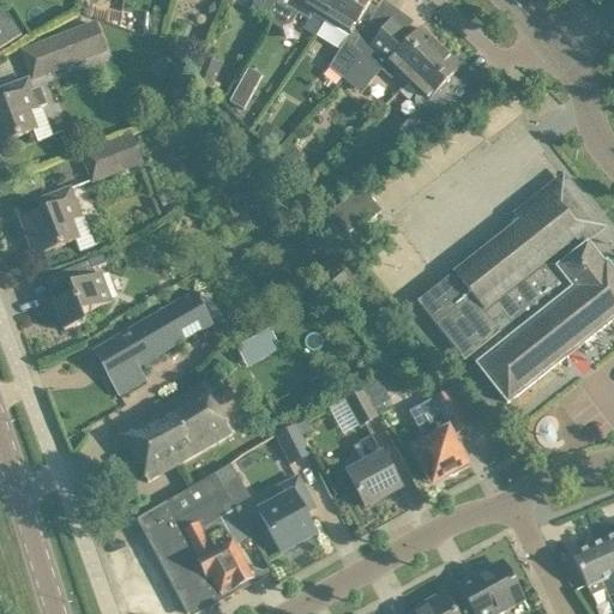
[(253,0),(251,11),(269,17),(275,4),(278,5),(280,0),(253,0)]
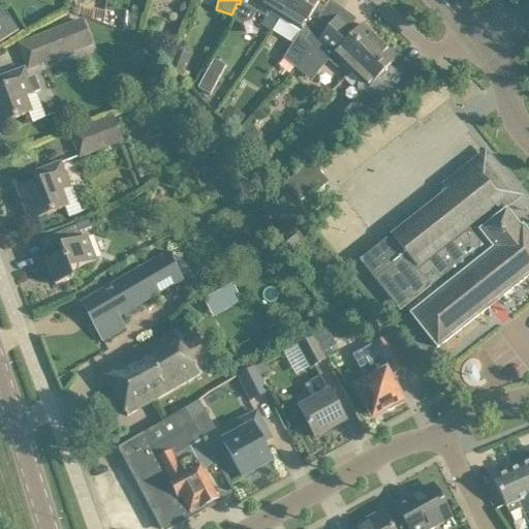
[(241,0),(240,4),(237,3),(231,14),(229,19),(241,25),(250,22),(255,13),(256,12),(266,18),(270,12),(280,20),(291,0),(241,0)]
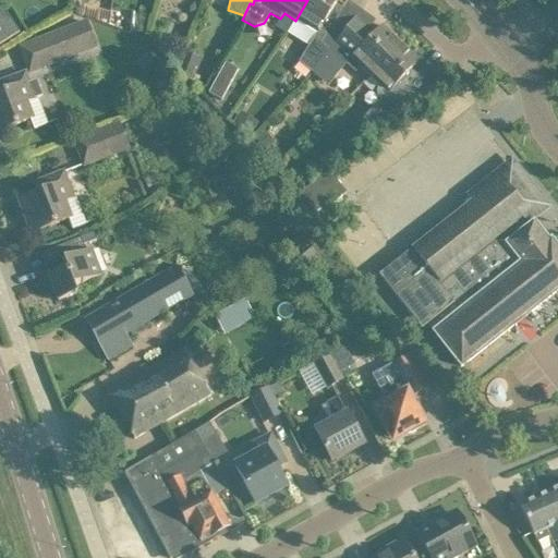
[(307,0),(295,21),(316,33),(299,62),(314,75),(348,29),(336,21),(339,15),(331,10),(338,0),(307,0)]
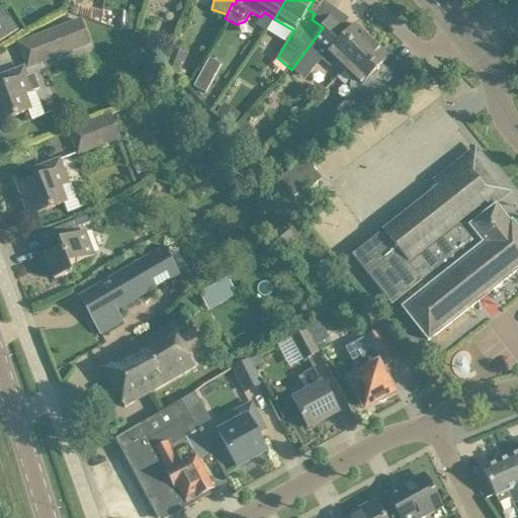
[(102,15),(79,8),(77,18),(100,26),(102,15)]
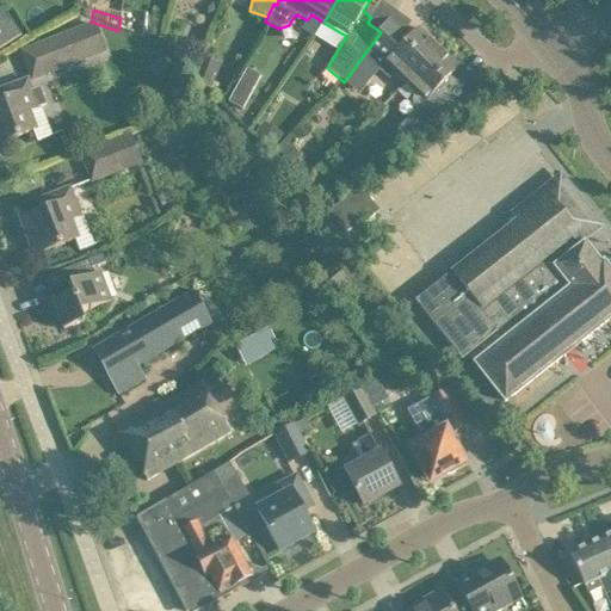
[(0,49),(22,36),(6,12),(0,16),(0,49)]
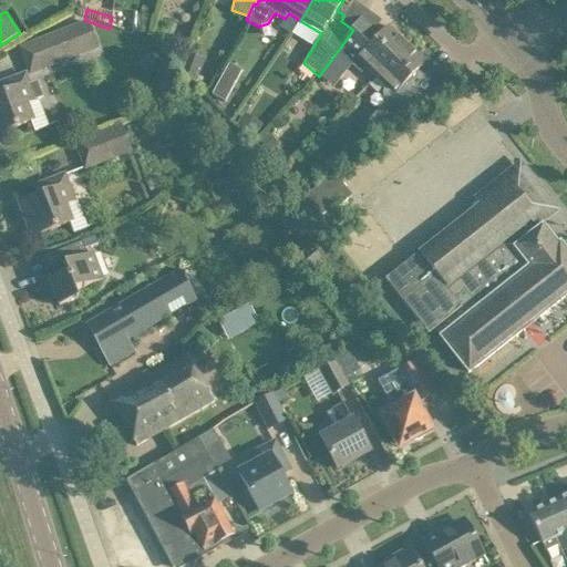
[(150,33),(151,14),(133,13),(132,32),(150,33)]
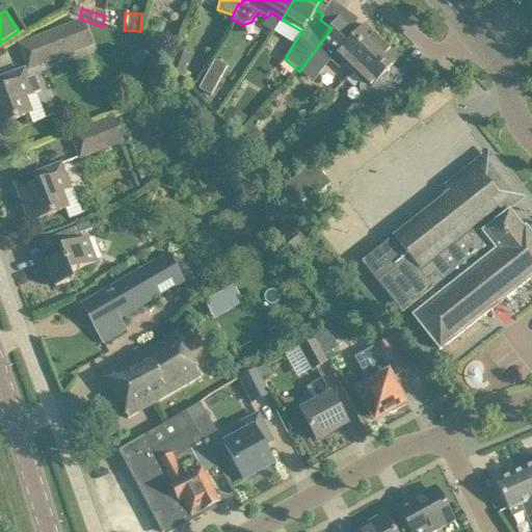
[(83,20),(60,29),(34,38),(18,45),(27,69),(69,52),(91,44),(83,20)]
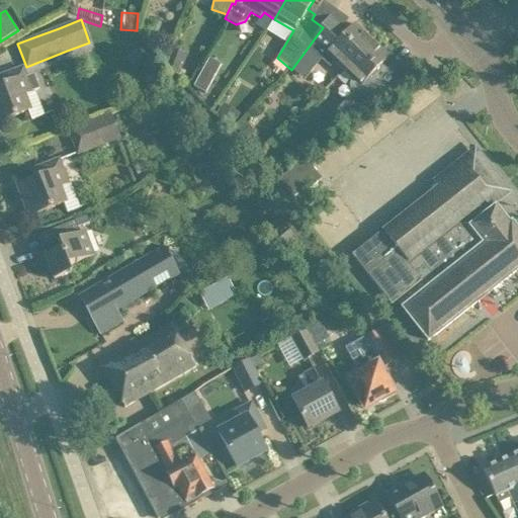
[(344,71),(372,41),(354,24),(348,30),(348,31),(343,35),(337,30),(333,35),(323,27),(291,70),(298,75),(316,54),(321,59),(322,59),(330,68),(336,63),(344,71)]
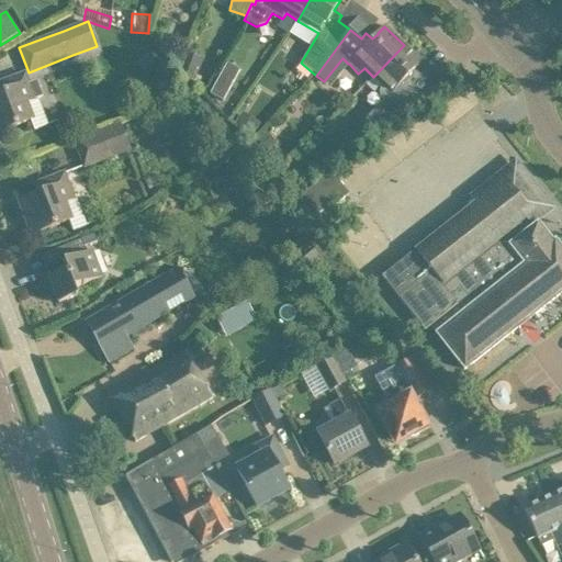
[(378,131),(398,114),(401,115),(422,98),(412,86),(416,81),(409,75),(423,62),(404,45),(373,77),(382,86),(380,89),(379,93),(380,98),(382,102),(364,120),(378,131)]
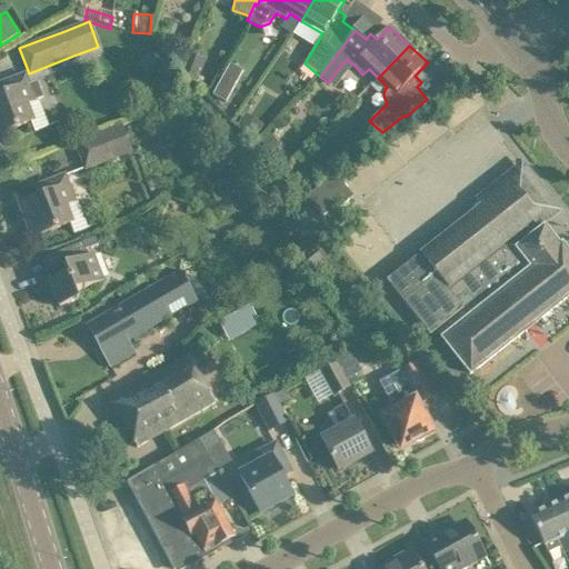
[(195,81),(203,59),(189,53),(183,70),(195,81)]
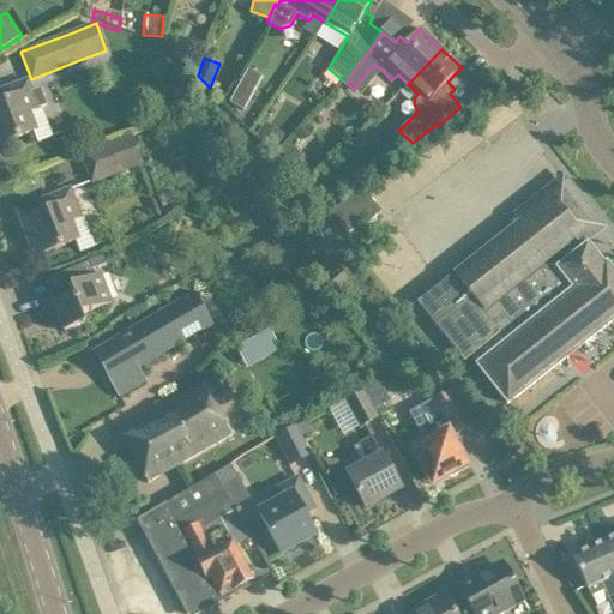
[(248,70),(229,103),(244,112),(263,77),(248,70)]
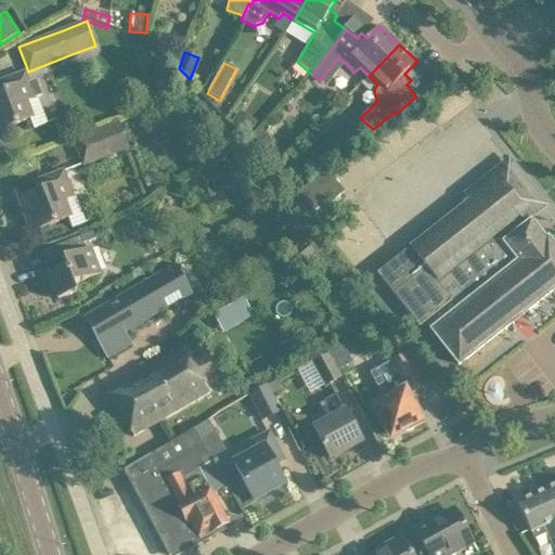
[(0,93),(0,130),(13,126),(29,119),(31,118),(25,102),(35,98),(36,98),(42,95),(36,79),(28,82),(25,73),(16,76),(5,80),(9,90),(0,93)]
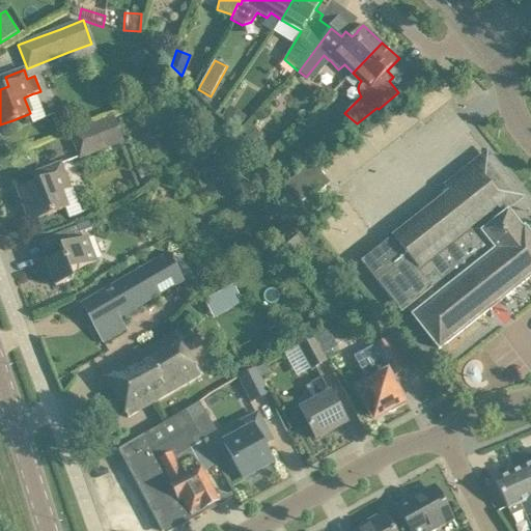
[(240,128),(246,117),(228,107),(222,117),(240,128)]
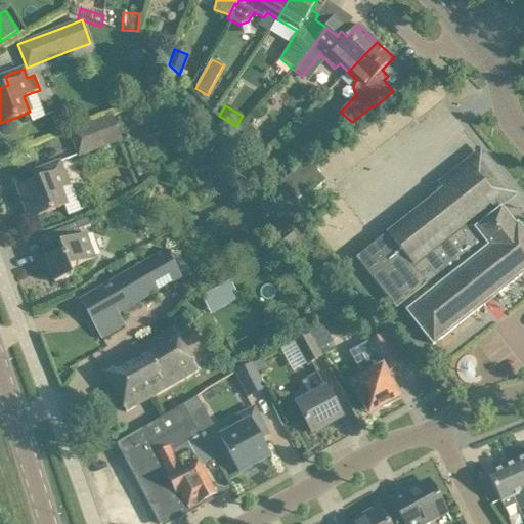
[(79,156),(104,145),(121,139),(112,116),(70,132),(79,156)]
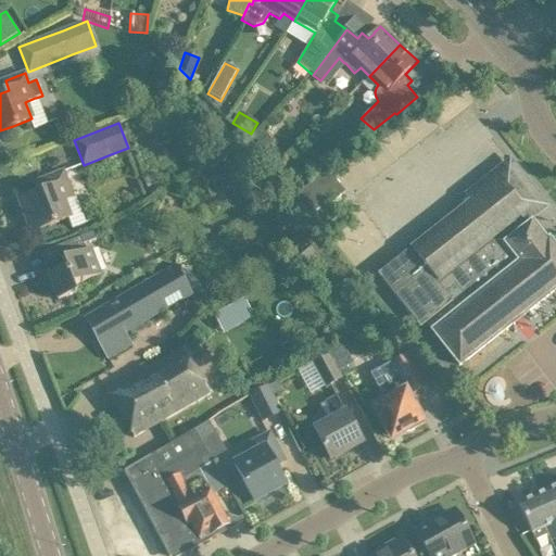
[(264,130),(254,139),(264,150),(274,141),(264,130)]
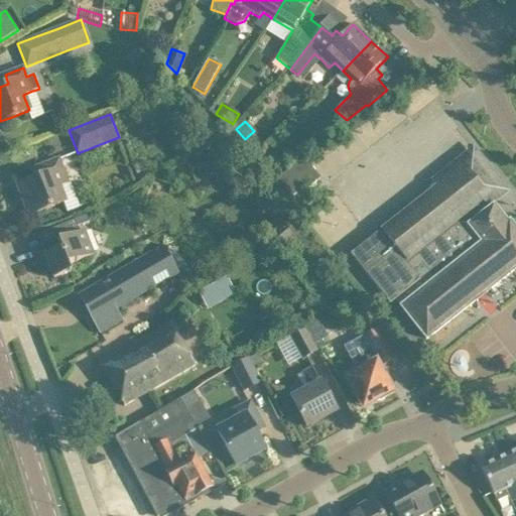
[(481,296),(515,268),(515,229),(509,221),(507,222),(500,213),(488,198),(503,185),(479,154),(464,165),(460,159),(431,181),(435,185),(349,254),(363,271),(389,304),(395,300),(426,340),(481,296)]
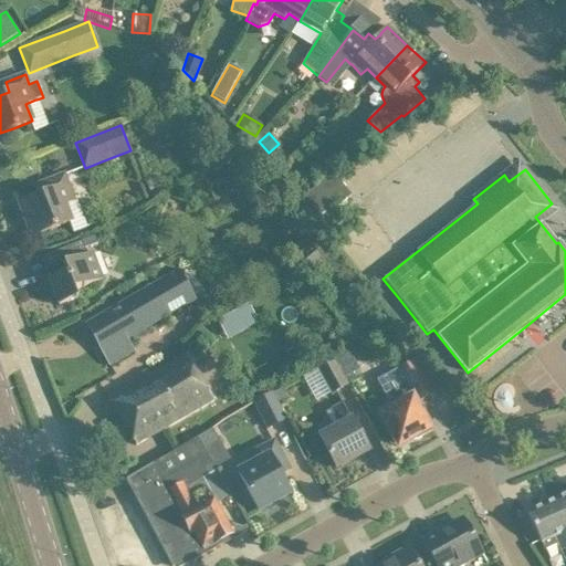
[(39,196),(19,203),(32,237),(52,229),(70,222),(73,232),(87,227),(77,199),(74,200),(64,176),(55,179),(43,184),(48,194),(39,196)]
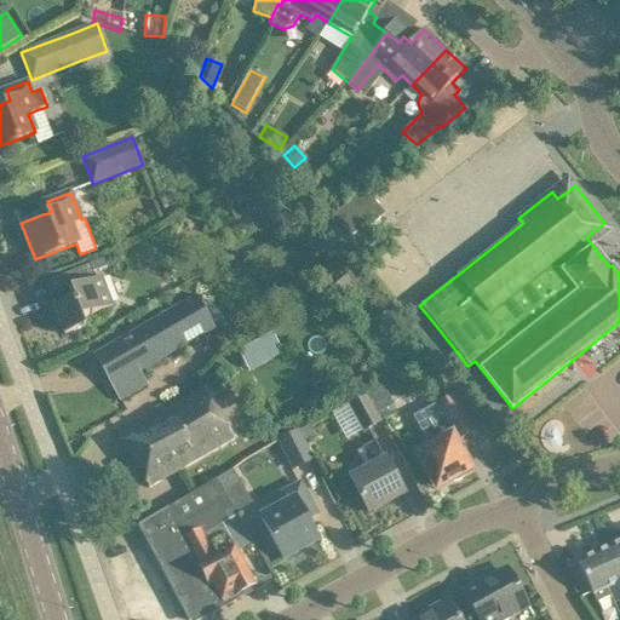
[(64,336),(85,328),(81,319),(113,306),(102,277),(96,280),(93,273),(108,265),(104,258),(90,264),(72,271),(78,286),(69,290),(73,299),(53,306),(64,336)]
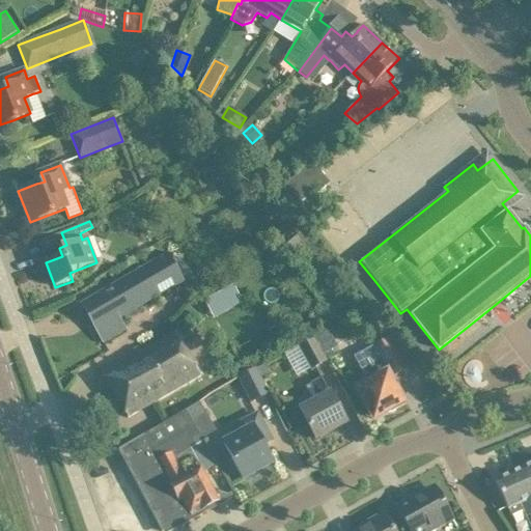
[(101,292),(77,306),(101,346),(124,332),(118,322),(183,283),(165,254),(108,287),(110,290),(103,295),(101,292)]
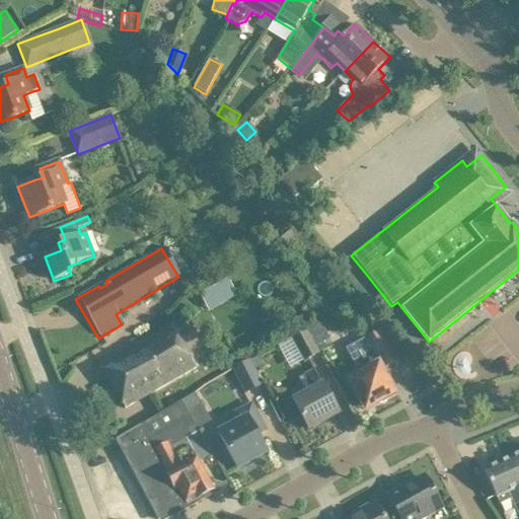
[(125,409),(142,398),(196,367),(171,323),(99,366),(125,409)]
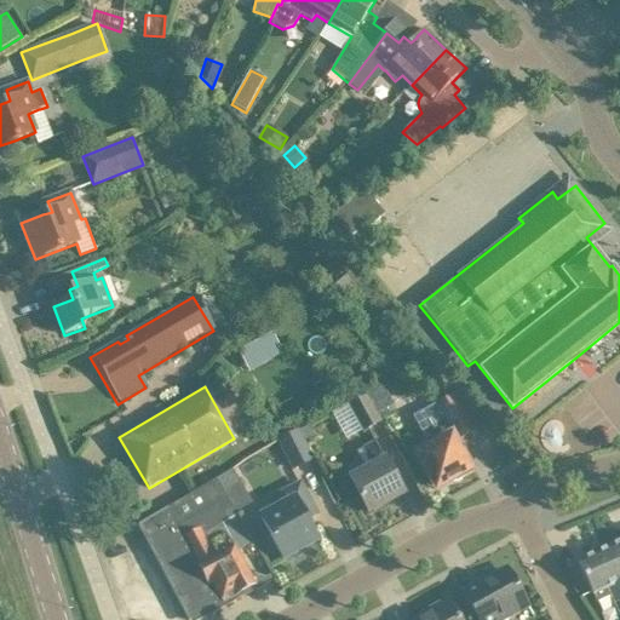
[(367,395),(366,394),(365,392),(346,402),(348,406),(362,432),(382,422),(377,413),(367,395)]
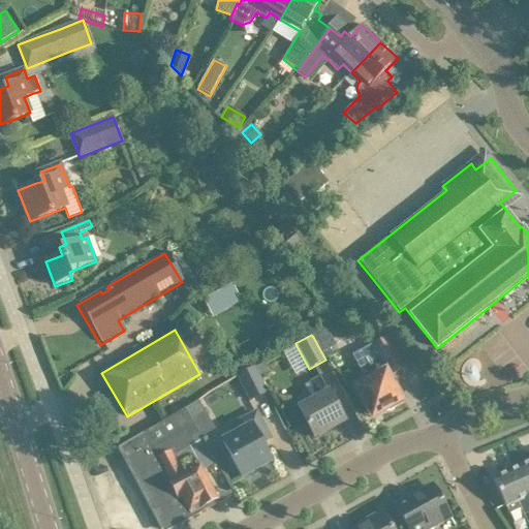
[(407,368),(398,349),(390,336),(365,349),(377,373),(366,379),(354,385),(360,394),(363,400),(372,417),(402,402),(389,378),(407,368)]
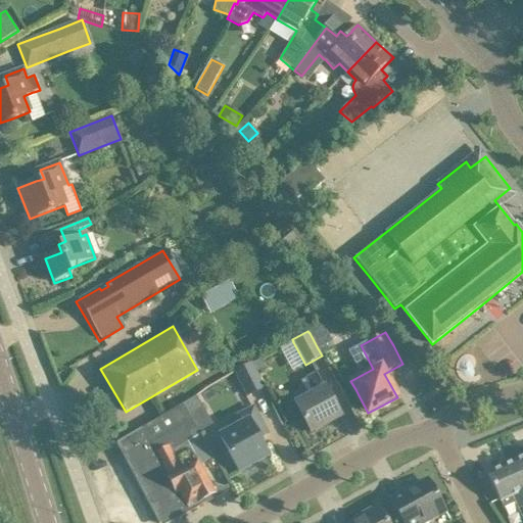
[(245,357),(232,364),(235,371),(233,371),(247,398),(250,396),(265,389),(251,363),(249,364),(245,357)]
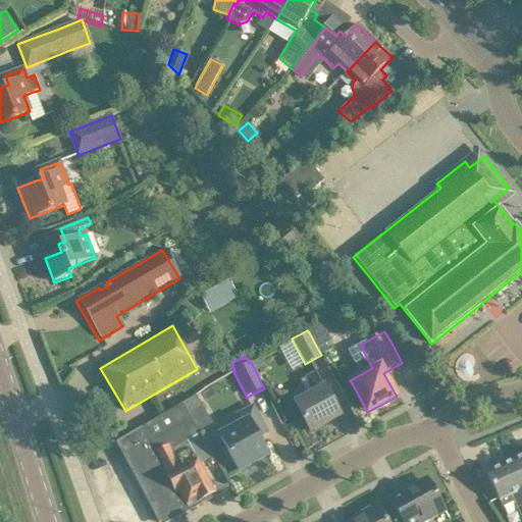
[(295,404),(301,414),(310,431),(340,416),(316,372),(305,378),(313,394),(295,404)]
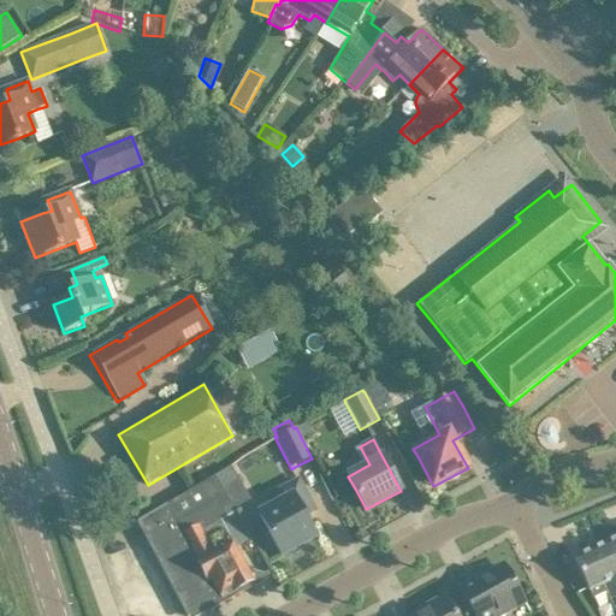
[(236,479),(220,487),(234,511),(249,502),(236,479)]
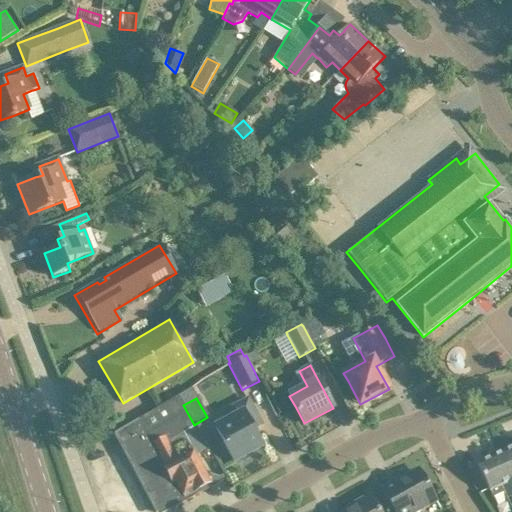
[(132,424),(114,434),(156,511),(158,511),(211,484),(196,457),(183,433),(194,427),(194,425),(183,405),(179,399),(132,424)]
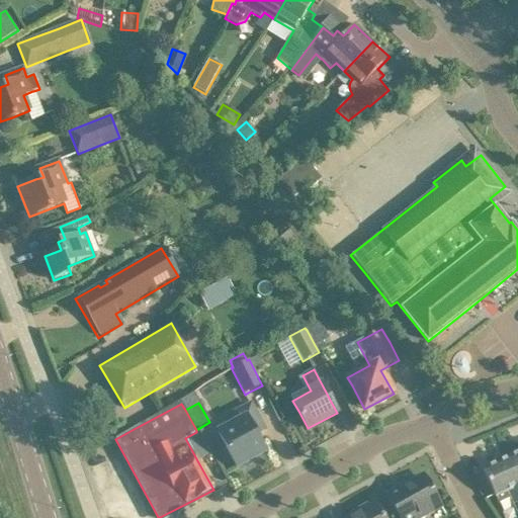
[(218,433),(227,449),(237,466),(265,451),(256,434),(264,430),(251,405),(229,417),(233,425),(218,433)]
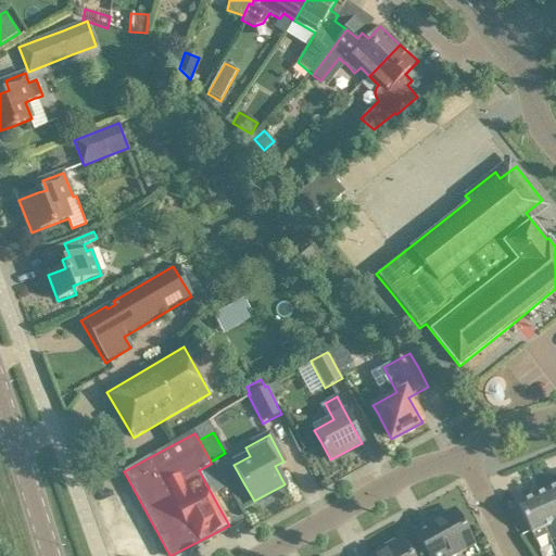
[(555,552),(555,506),(547,489),(518,503),(535,541),(547,535),(555,552)]
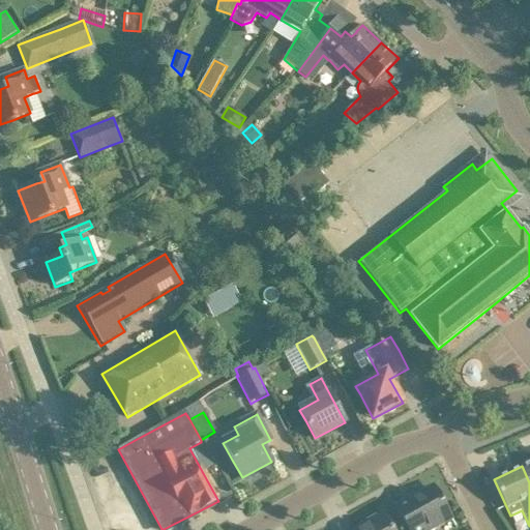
[(434,486),(395,506),(408,529),(431,529),(439,526),(452,519),(449,513),(434,486)]
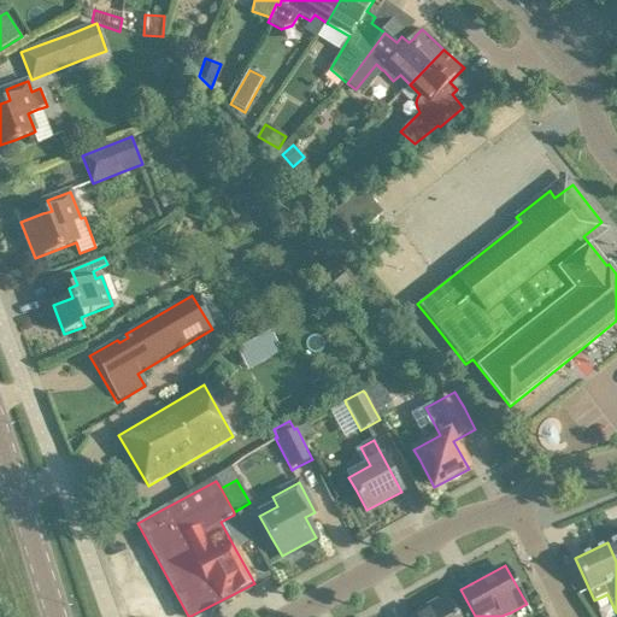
[(419,616),(457,616),(446,598),(425,609),(428,613),(419,616)]
